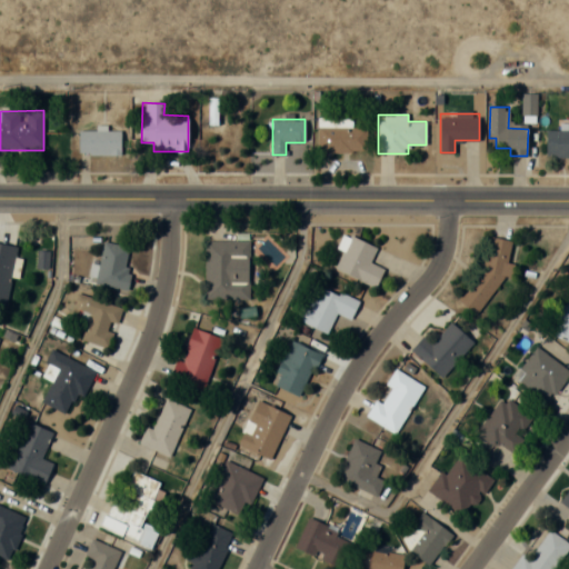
[(318,152),(367,152),(367,123),(318,123),(318,152)]
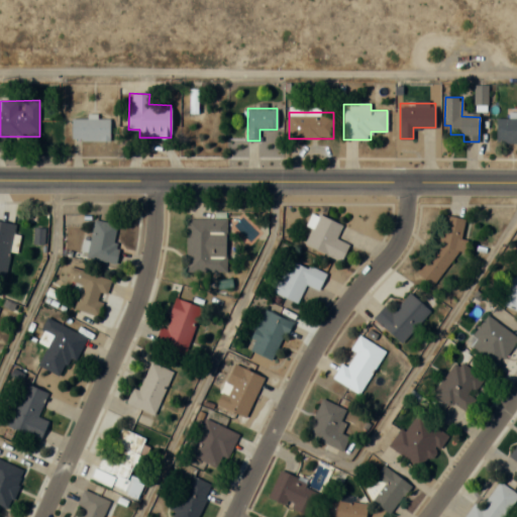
[(71,140),(109,141),(109,118),(92,118),(71,117),(71,140)]
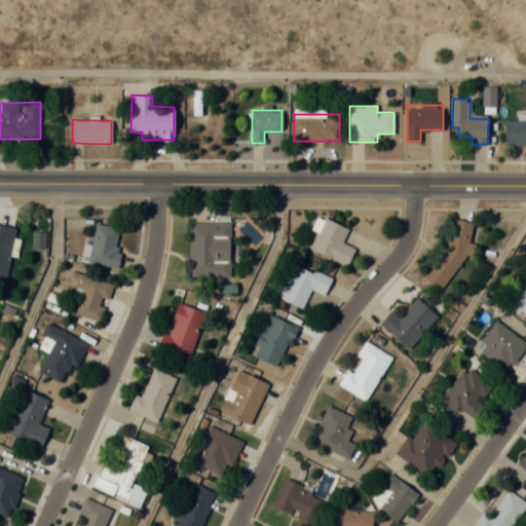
[(504,144),(525,144),(525,120),(504,120),(504,144)]
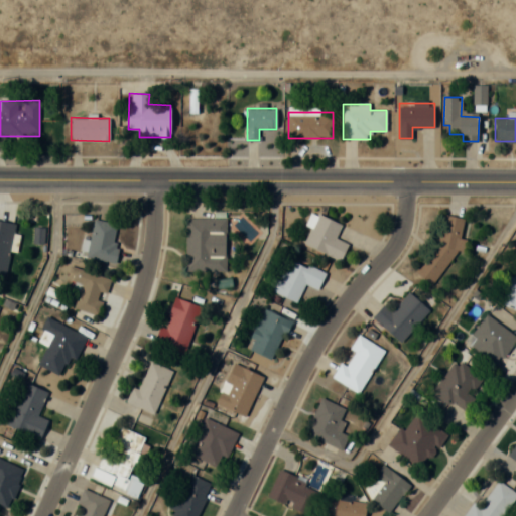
[(301,243),(342,260),(349,244),(335,238),(341,224),(314,213),(301,243)]
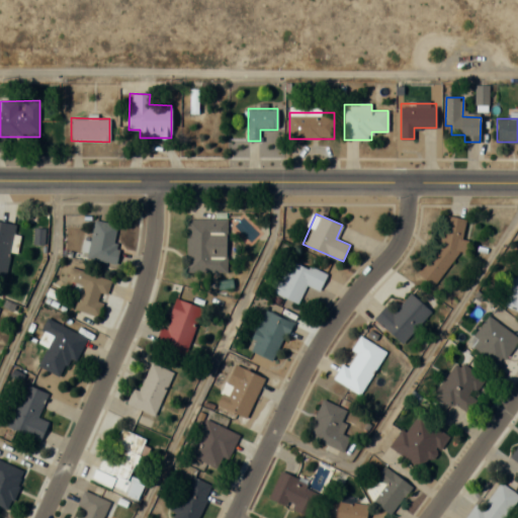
[(467,224),(453,214),(416,274),(436,286),(465,241),(459,237),(467,224)]
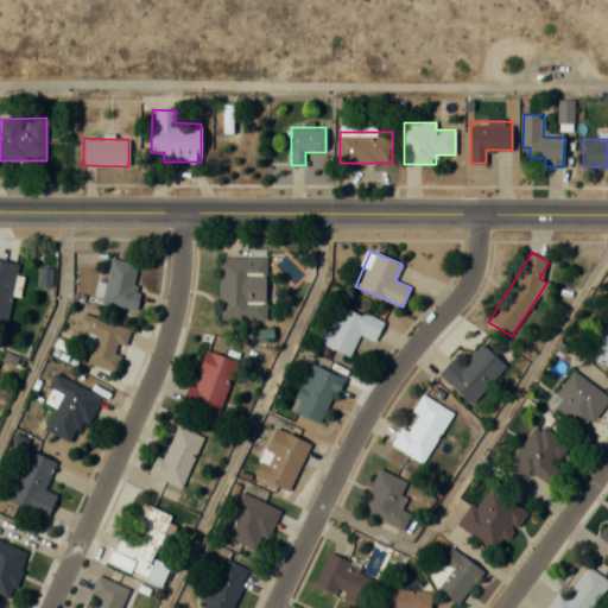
[(219,320),(266,320),(266,257),(217,258),(219,320)]
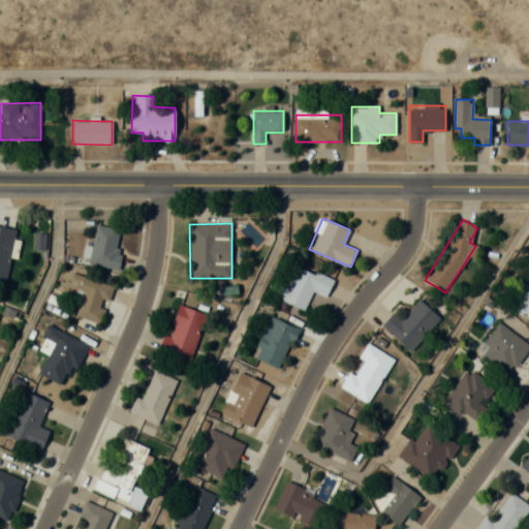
[(115,269),(123,229),(96,224),(88,265),(115,269)]
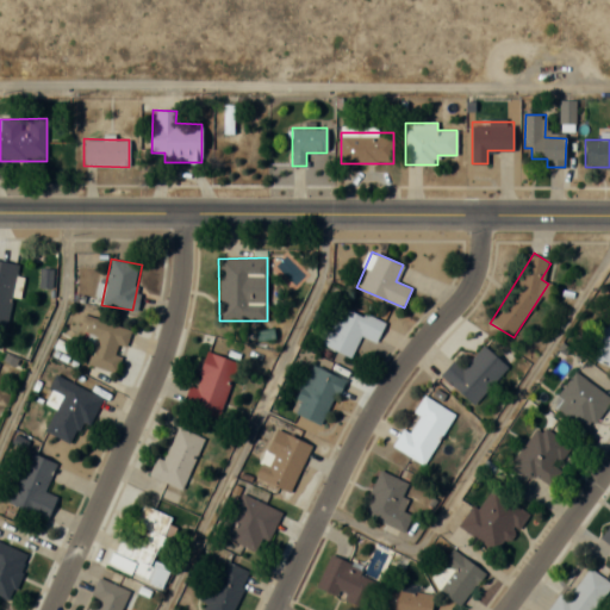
[(0,327),(5,328),(17,265),(0,261),(0,327)]
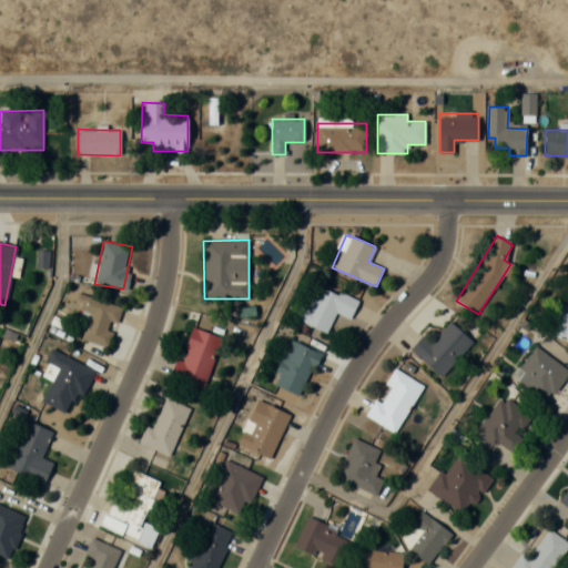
[(335,313),(351,318),(358,301),(316,284),(307,307),(301,305),(294,320),(326,333),(335,313)]
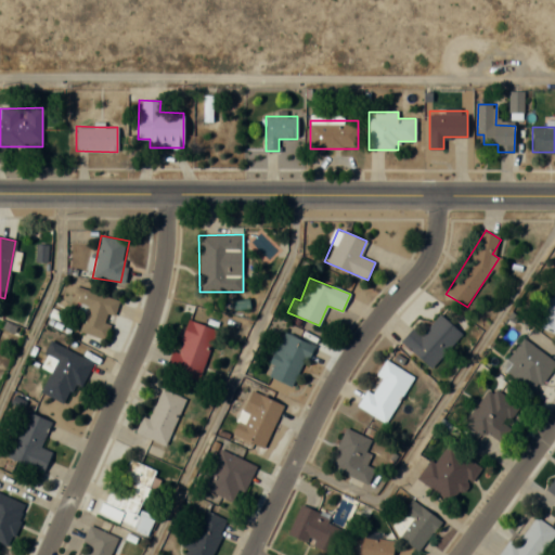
[(118,300),(78,287),(74,302),(86,306),(78,332),(106,340),(118,300)]
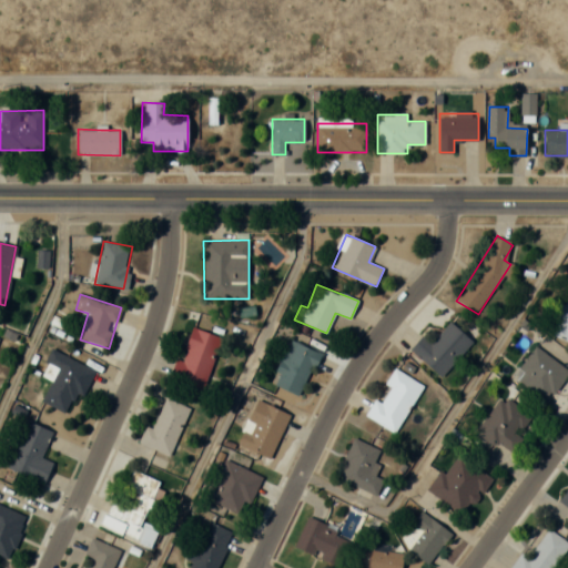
[(567,294),(553,335),(567,341),(567,294)]
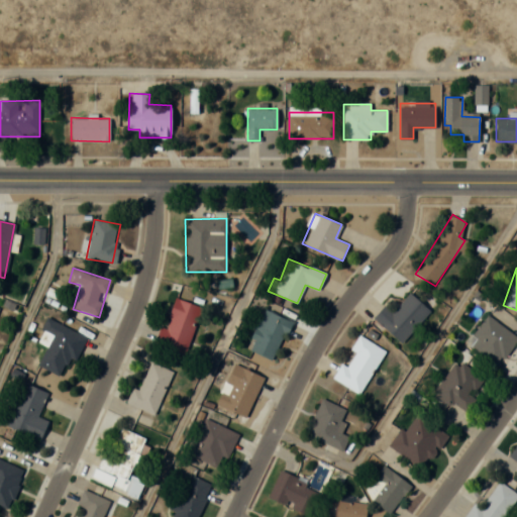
[(401,343),(429,310),(409,293),(392,312),(384,305),(373,318),(401,343)]
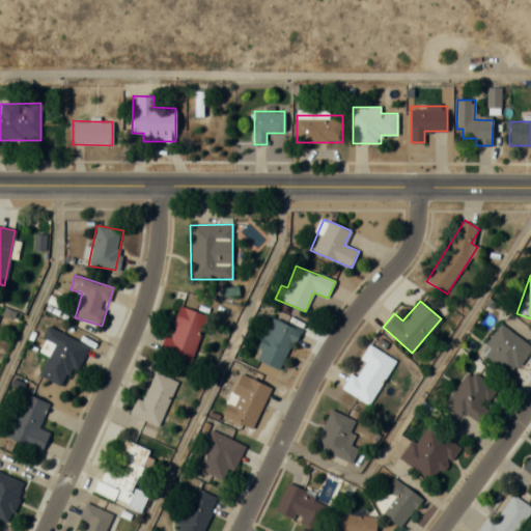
[(192,364),(205,314),(177,307),(169,337),(164,335),(159,356),(192,364)]
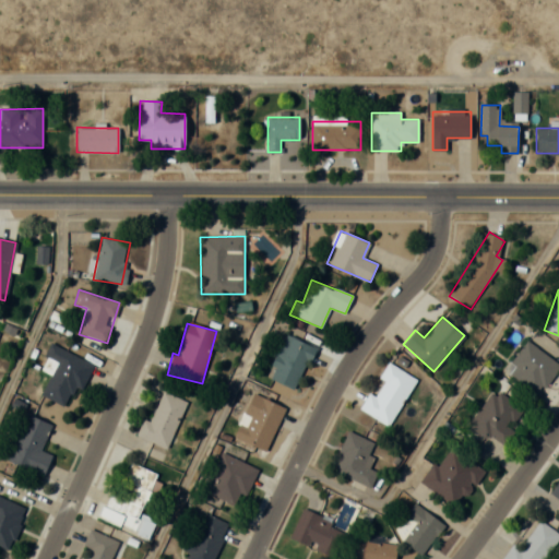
[(296,389),(313,346),(284,335),(268,378),(296,389)]
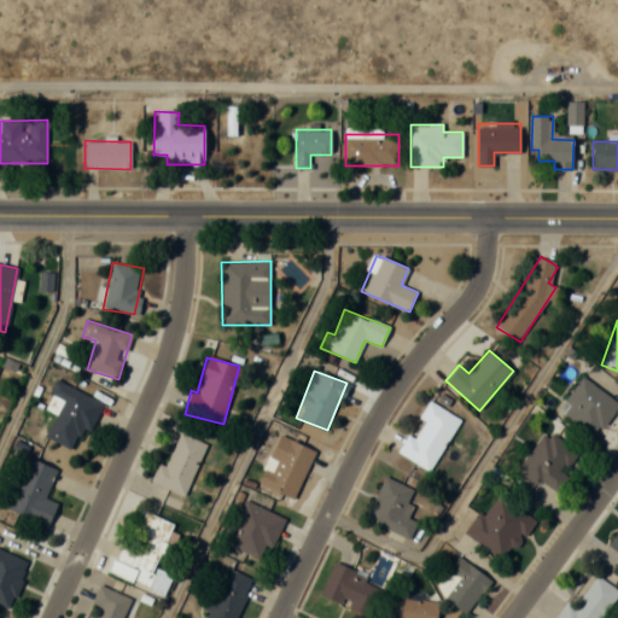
[(558,409),(595,437),(617,406),(617,402),(582,377),(558,409)]
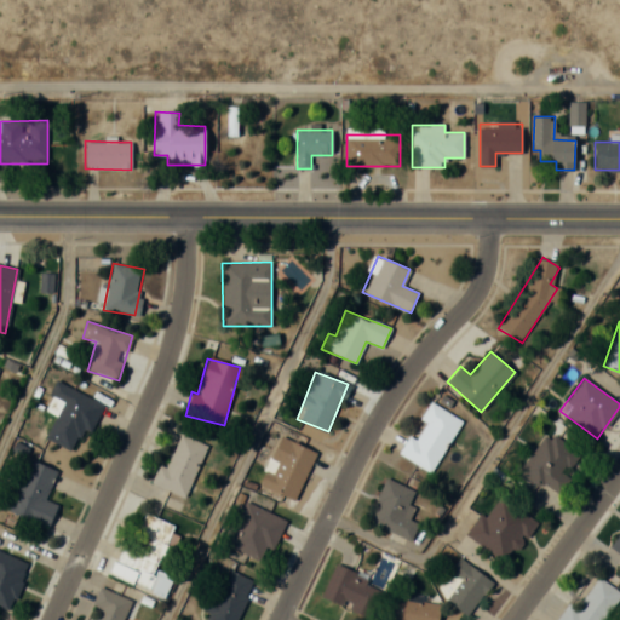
[(90,432),(103,403),(57,382),(44,408),(57,414),(45,438),(72,451),(82,429),(90,432)]
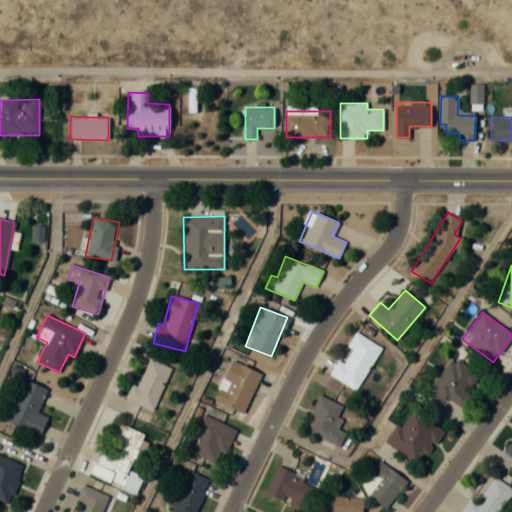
[(329,374),(356,390),(381,347),(357,333),(340,361),(338,359),(329,374)]
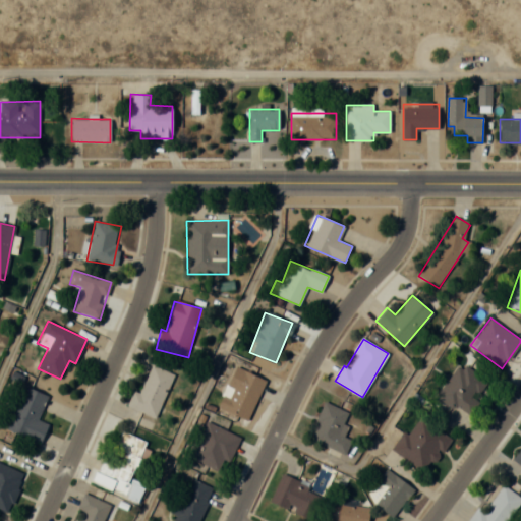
[(479,401),(475,399),(486,380),(458,362),(437,398),(469,417),(479,401)]
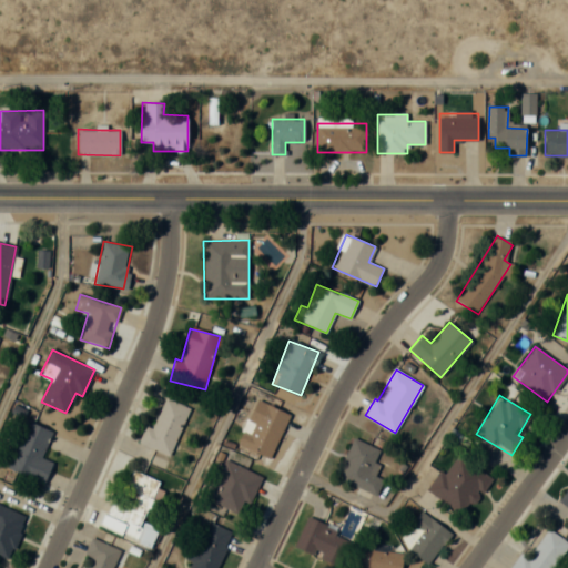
[(169,455),(189,408),(161,396),(141,443),(169,455)]
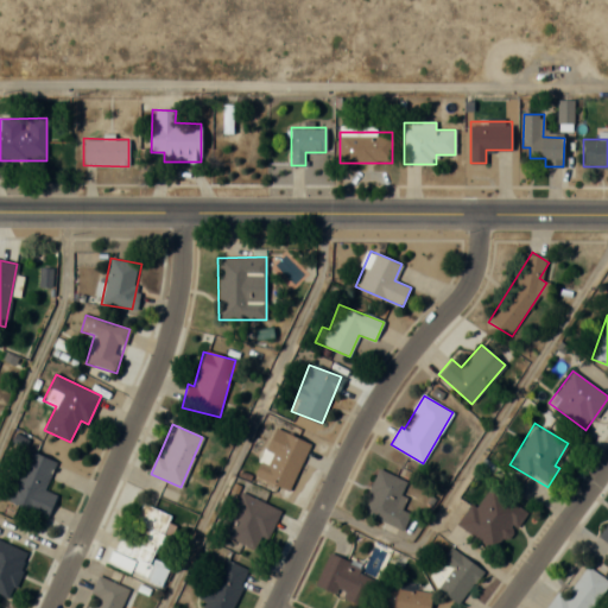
[(289,489),(310,443),(274,428),(254,474),(289,489)]
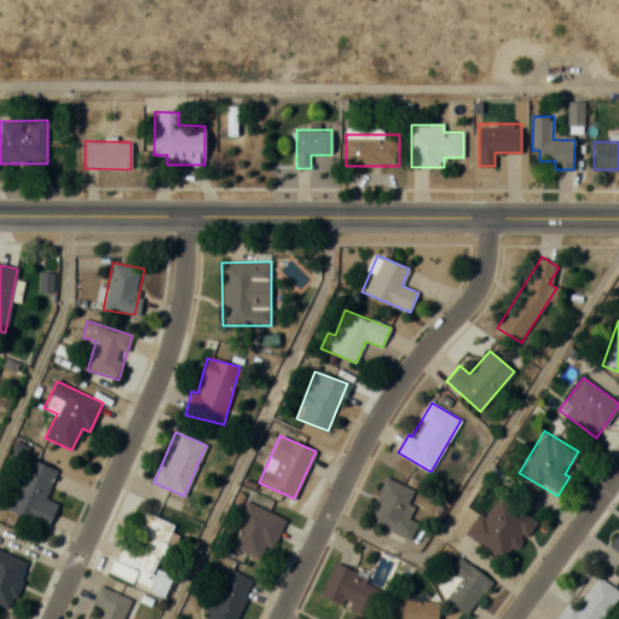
[(6,509),(47,527),(57,504),(44,498),(56,470),(29,458),(6,509)]
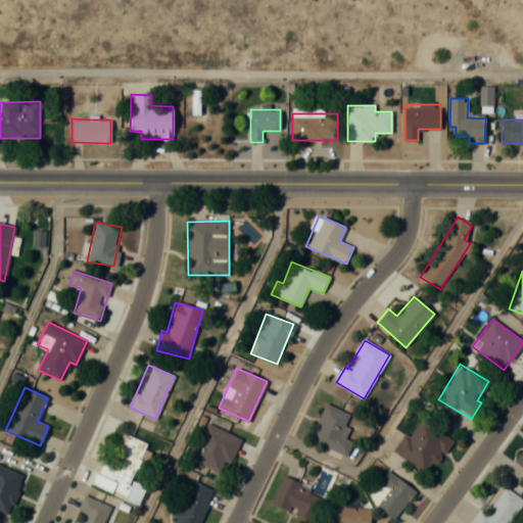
[(349,414),(325,403),(308,440),(355,461),(362,446),(340,436),(349,414)]
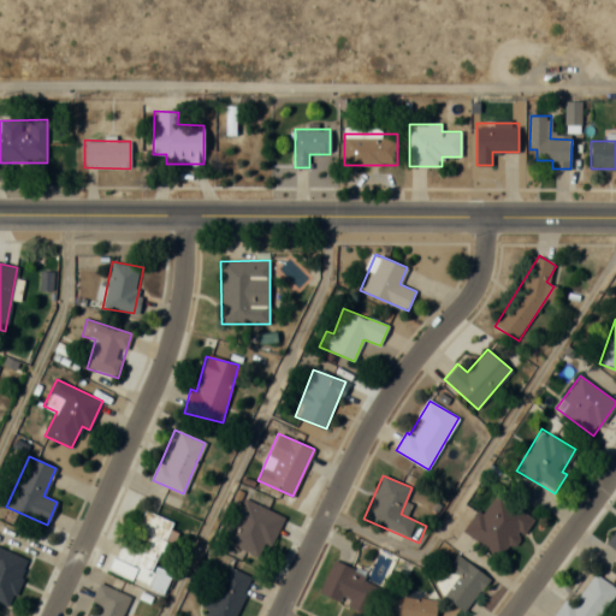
[(533,516),(495,492),(481,514),(475,510),(461,532),(505,560),(533,516)]
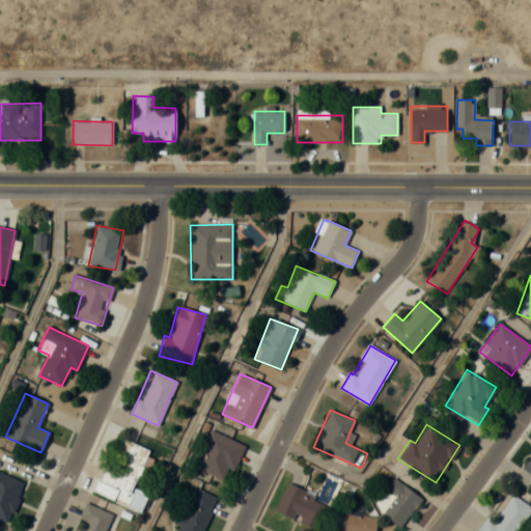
[(193,467),(227,482),(244,445),(211,429),(193,467)]
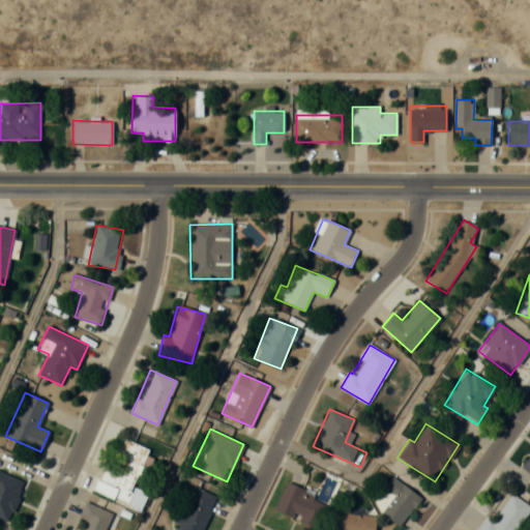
[(112,500),(141,512),(149,494),(134,488),(150,449),(122,437),(101,483),(116,490),(112,500)]
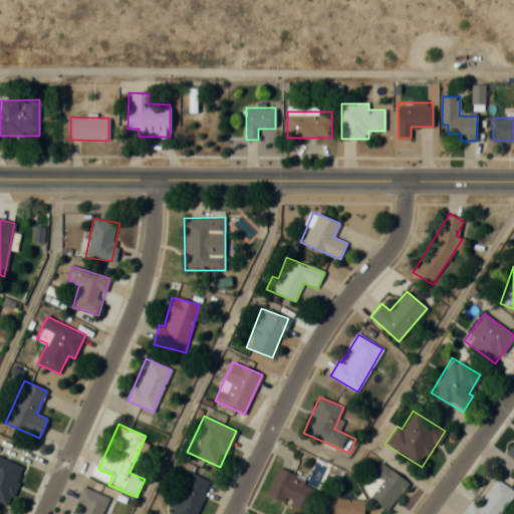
[(513,440),(505,454),(513,460),(513,440)]
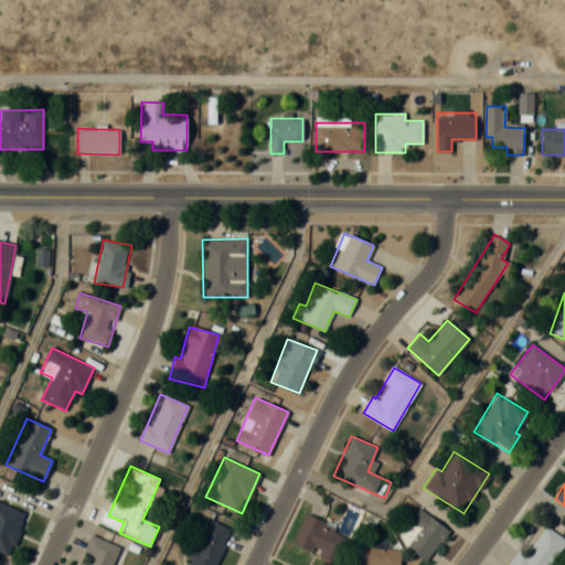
[(0,553),(9,557),(28,514),(0,502),(0,553)]
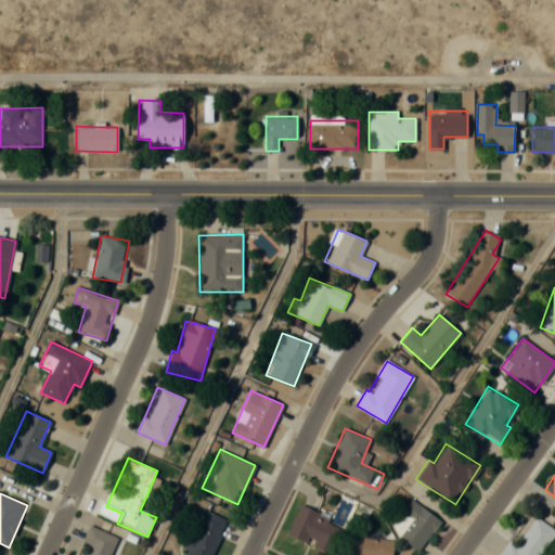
[(440,520),(411,499),(389,529),(418,551),(440,520)]
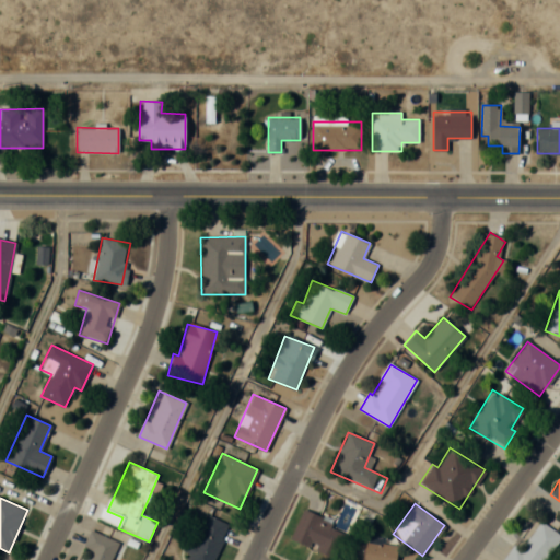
[(290,539),(335,558),(347,529),(302,511),(290,539)]
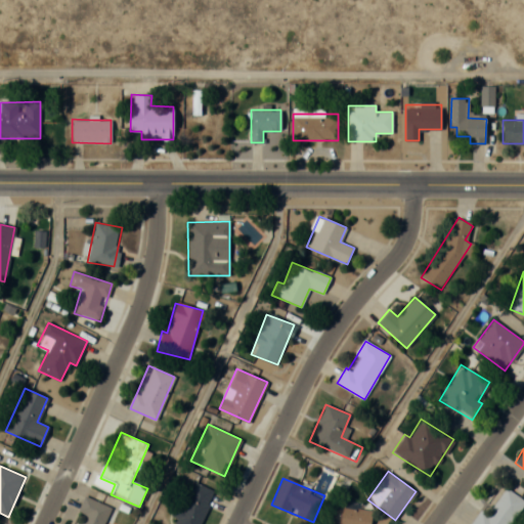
[(195,523),(216,495),(195,481),(171,516),(177,520),(173,523),(195,523)]
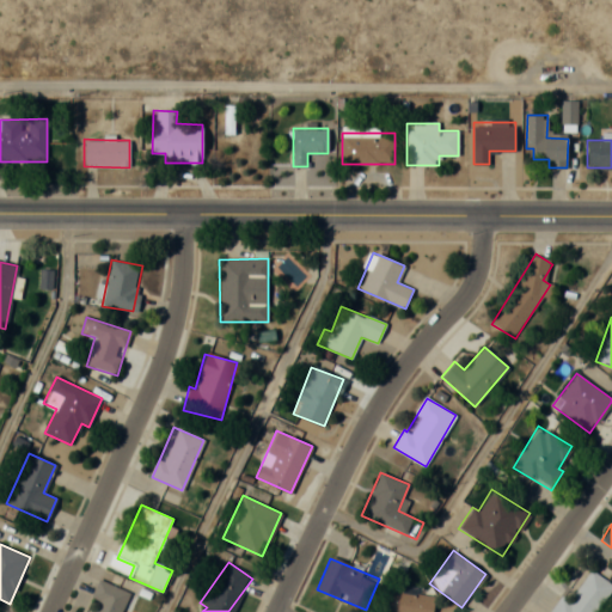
[(595,611),(611,588),(611,583),(589,569),(568,600),(561,594),(548,611),(595,611)]
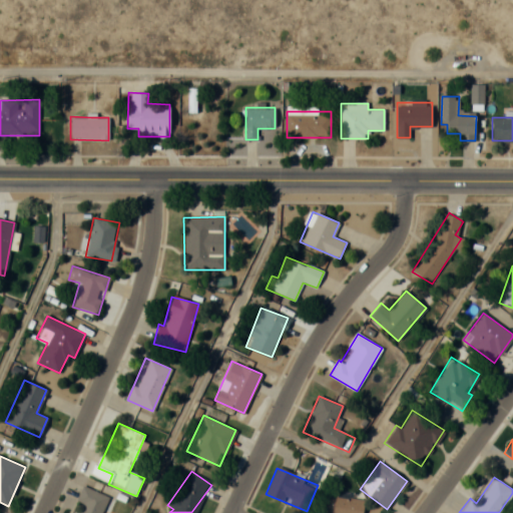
[(100,512),(102,510),(107,512),(112,498),(81,486),(76,501),(82,503),(78,512),(100,512)]
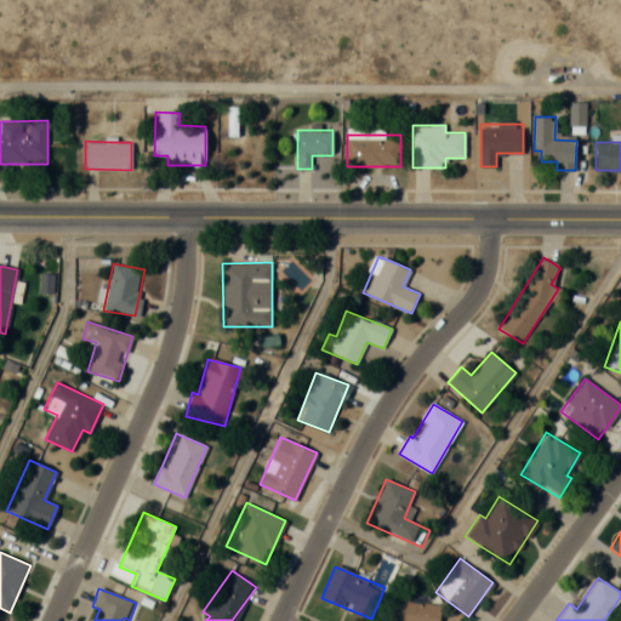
[(438,620),(442,607),(391,596),(385,620),(438,620)]
